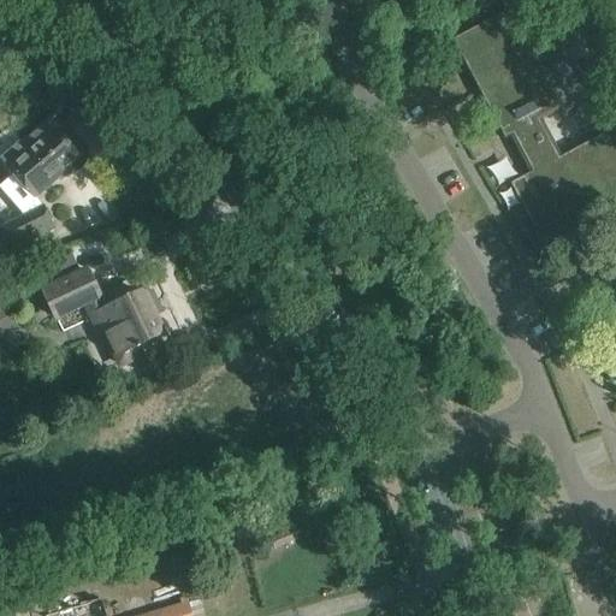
[(510,9),(452,40),(481,94),(486,105),(490,102),(493,110),(490,111),(504,138),(510,136),(529,173),(523,176),(537,200),(522,208),(540,242),(555,235),(560,232),(586,219),(615,202),(615,126),(561,157),(542,119),(561,110),(564,118),(588,105),(591,104),(579,81),(555,93),(543,71),(510,9)]
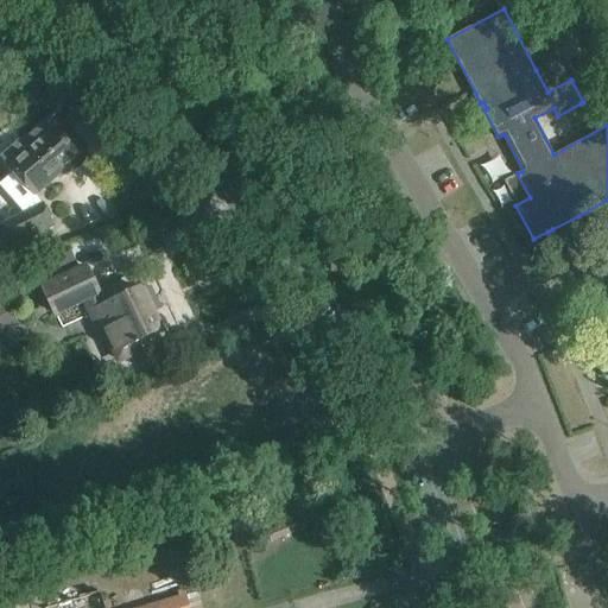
[(30,137),(21,144),(18,140),(0,156),(0,157),(8,168),(13,173),(0,185),(25,214),(0,226),(0,232),(8,248),(54,226),(43,204),(43,206),(35,196),(57,176),(54,172),(76,152),(48,120),(30,137)]
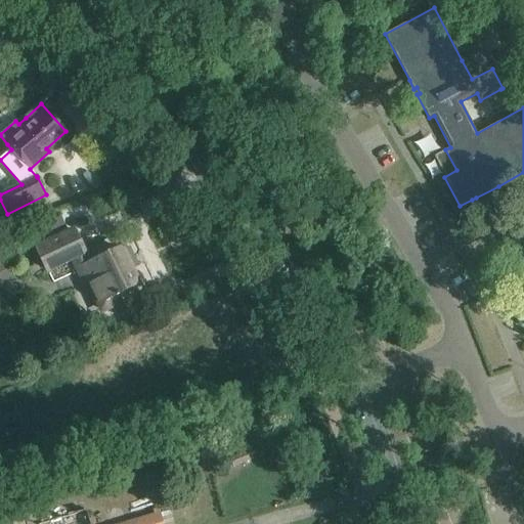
[(39,245),(35,247),(47,272),(71,260),(84,254),(72,229),(69,230),(39,245)]
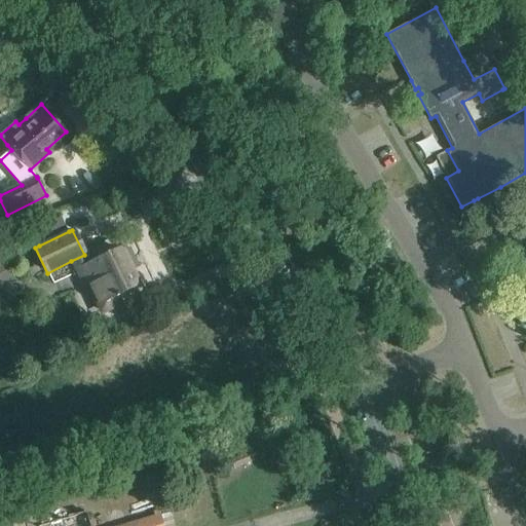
[(103,259),(89,265),(88,266),(95,282),(89,284),(103,311),(120,303),(118,297),(119,296),(118,295),(138,285),(121,250),(103,259)]
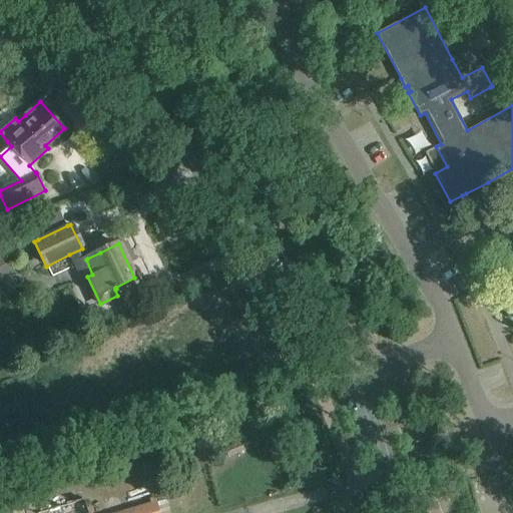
[(0,252),(0,282),(17,274),(6,249),(0,252)]
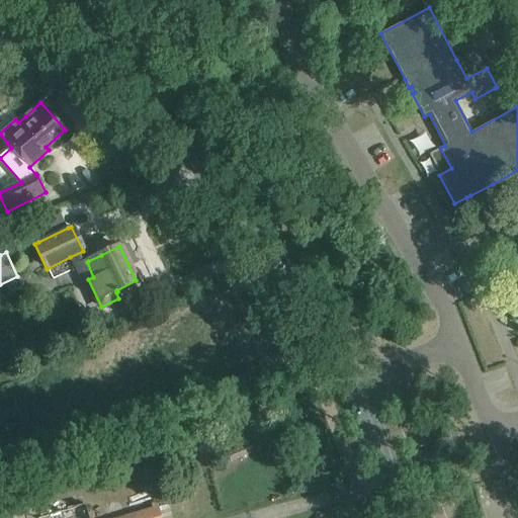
[(120,517),(161,517),(157,503),(151,504),(152,509),(120,517)]
